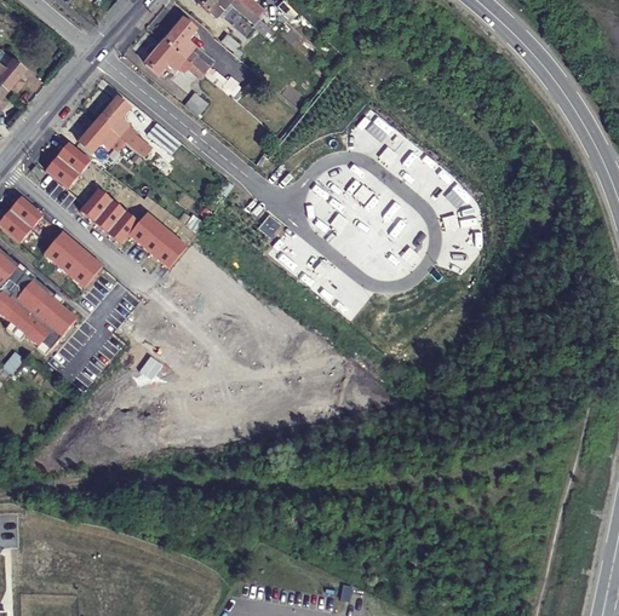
[(258,17),(239,0),(195,0),(216,16),(228,1),(235,9),(236,6),(246,15),(244,17),(252,24),(258,17)]
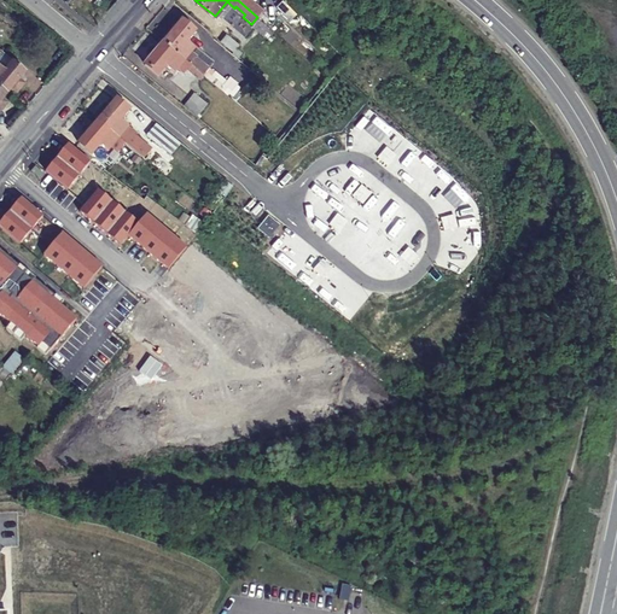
[(238,0),(257,17),(266,7),(257,0),(255,4),(250,0),(238,0)]
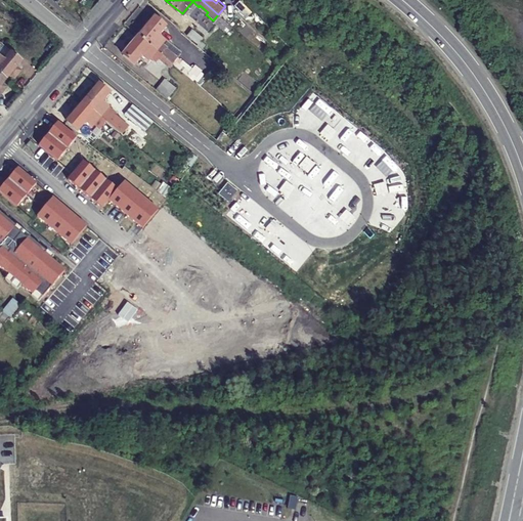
[(154,14),(137,34),(172,63),(191,79),(200,69),(193,63),(190,67),(181,58),(180,58),(166,46),(161,41),(164,38),(158,33),(165,24),(154,14)]
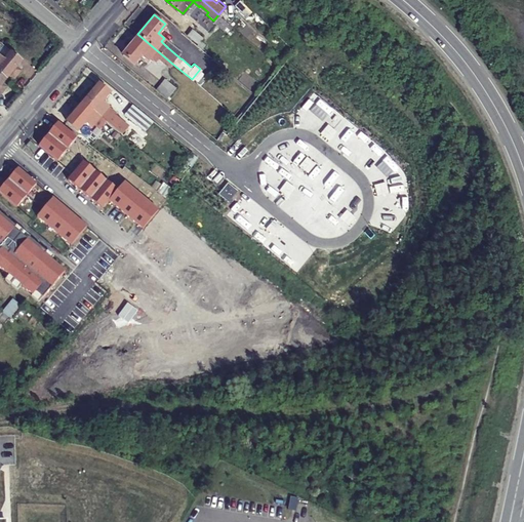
[(172,64),(137,34),(122,52),(133,62),(140,53),(147,58),(151,54),(155,58),(158,55),(170,66),(172,64)]
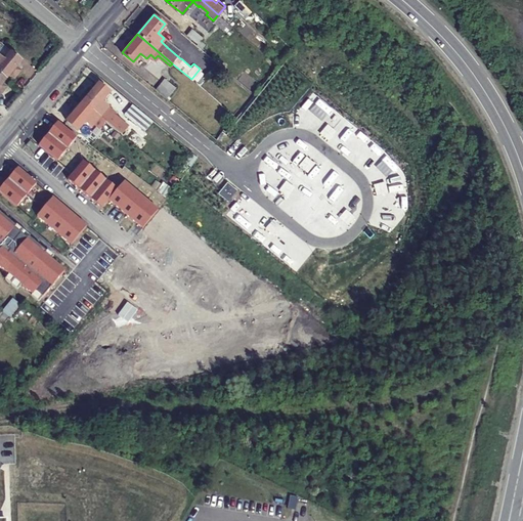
[(0,72),(6,77),(9,73),(13,76),(19,69),(15,66),(20,59),(10,51),(4,59),(0,55),(0,72)]
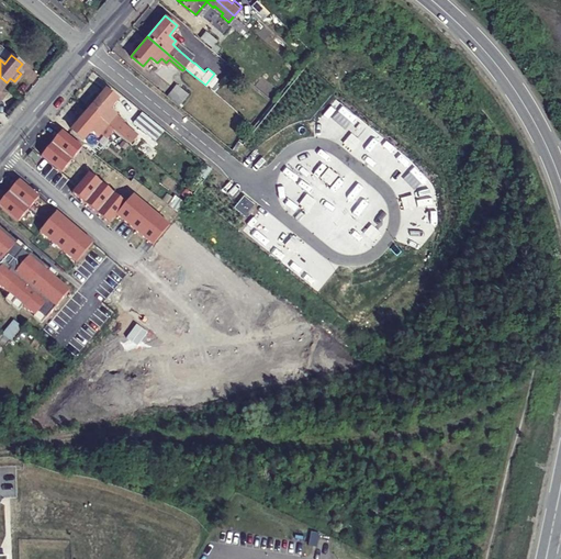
[(105,88),(88,108),(119,133),(123,137),(130,142),(136,134),(114,115),(116,113),(109,107),(116,98),(105,88)]
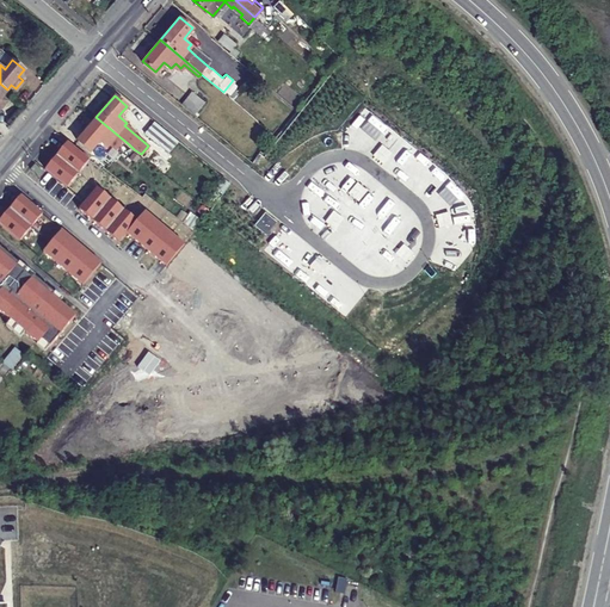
[(185,95),(179,101),(192,112),(197,105),(185,95)]
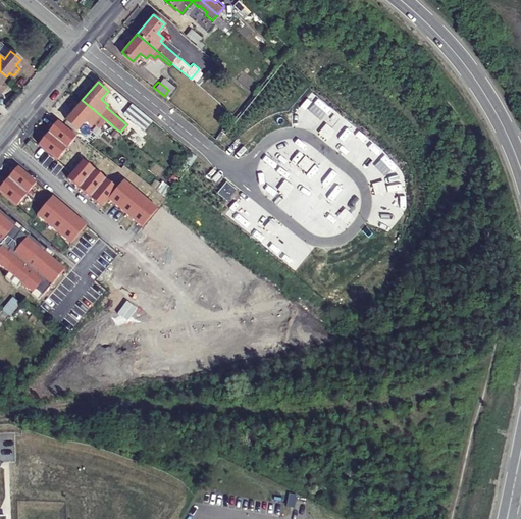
[(107,137),(114,127),(110,123),(82,100),(65,118),(76,127),(84,119),(100,133),(101,132),(107,137)]
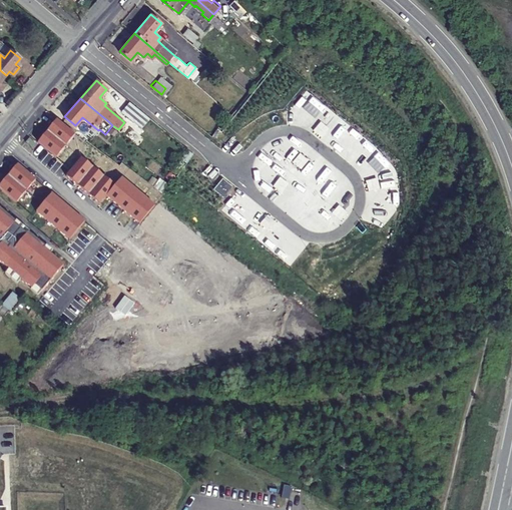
[(140,110),(129,101),(121,110),(133,119),(140,110)]
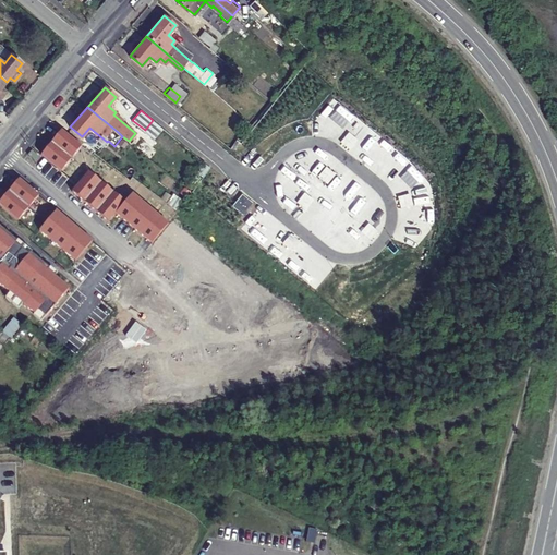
[(75,156),(84,146),(65,131),(57,141),(75,156)]
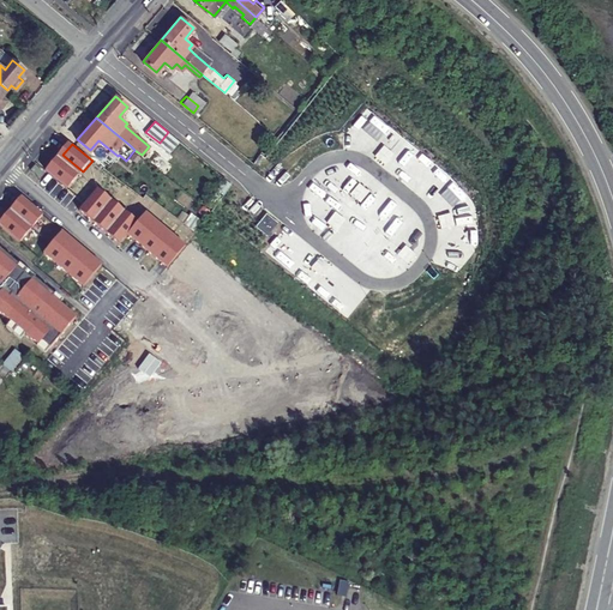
[(110,162),(104,168),(119,180),(125,174),(110,162)]
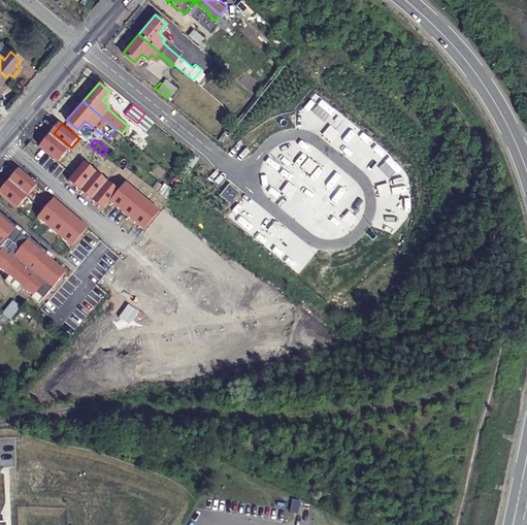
[(14,298),(0,315),(0,323),(3,326),(21,303),(14,298)]
